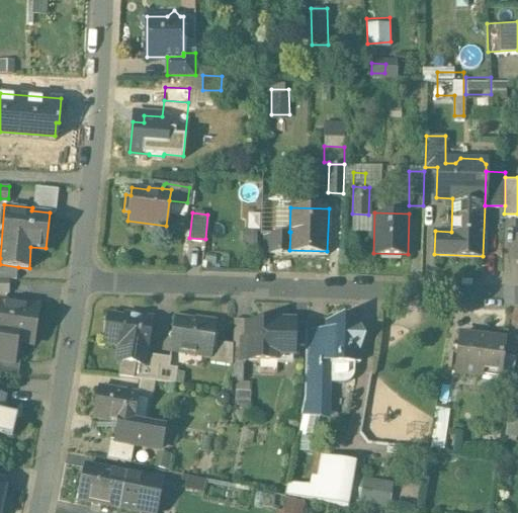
[(289,232),(270,232),(269,250),(289,250),(290,232),(289,232)]
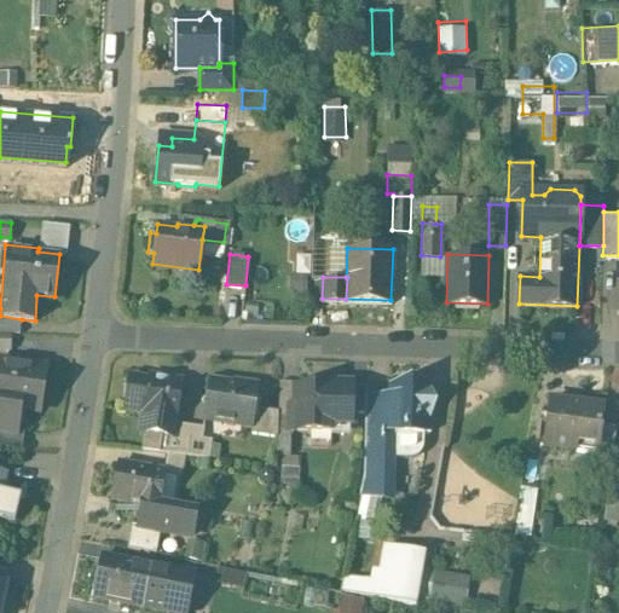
[(0,330),(10,331),(19,331),(22,319),(0,316),(0,330)]
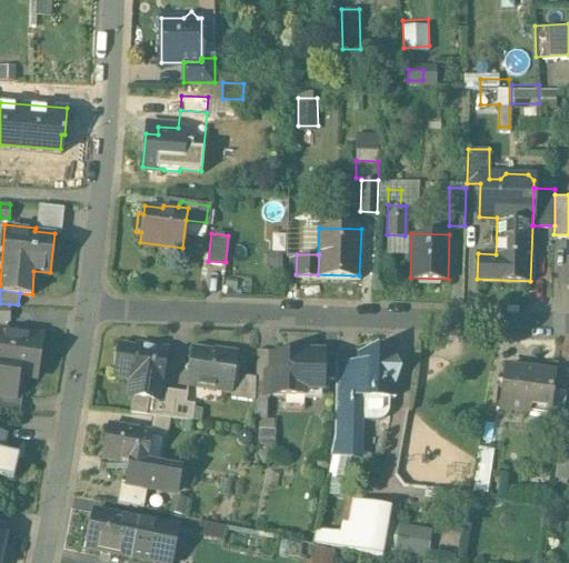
[(9,304),(0,303),(0,318),(9,319),(9,304)]
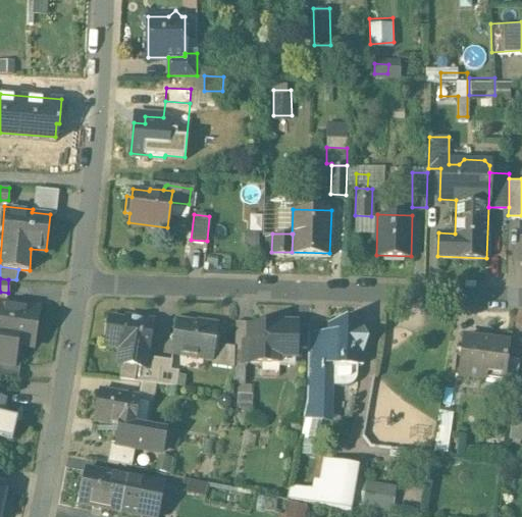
[(28,305),(5,301),(5,306),(0,305),(0,306),(0,340),(16,343),(33,345),(38,311),(27,309),(28,305)]
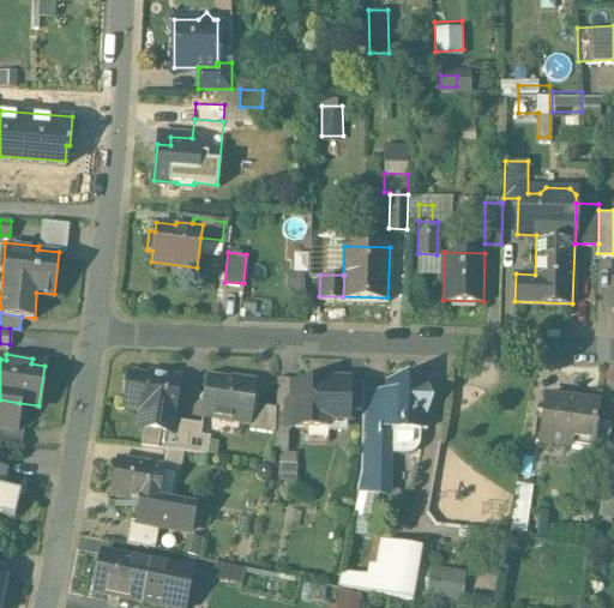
[(155,371),(155,375),(130,372),(125,404),(152,408),(174,410),(179,374),(155,371)]
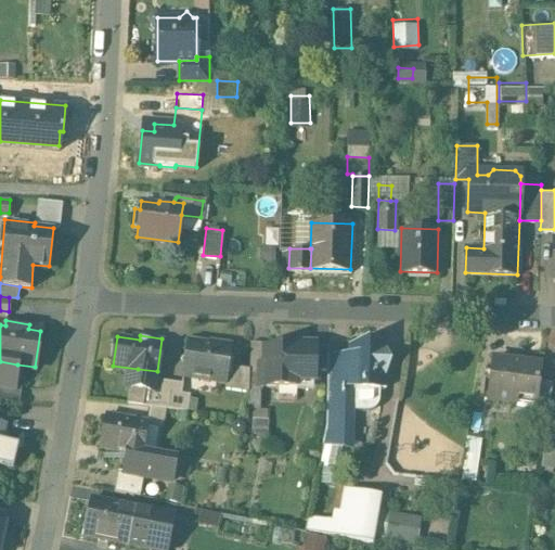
[(231,344),(210,341),(210,343),(188,340),(182,374),(224,381),(226,381),(228,363),(231,344)]
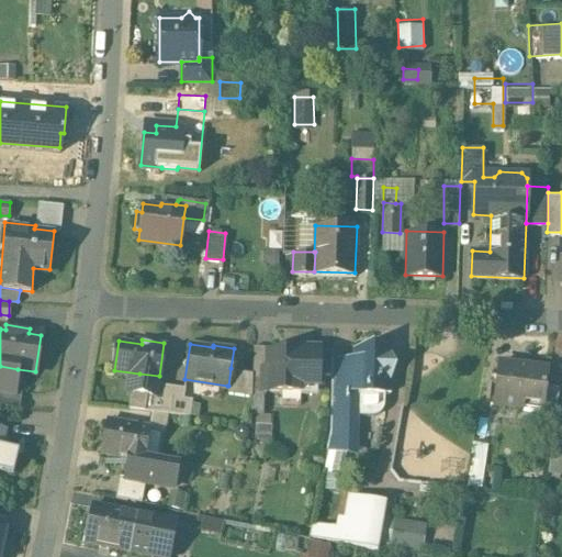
[(269,345),(254,345),(253,371),(253,378),(262,378),(262,367),(267,367),(268,349),(269,349),(269,345)]
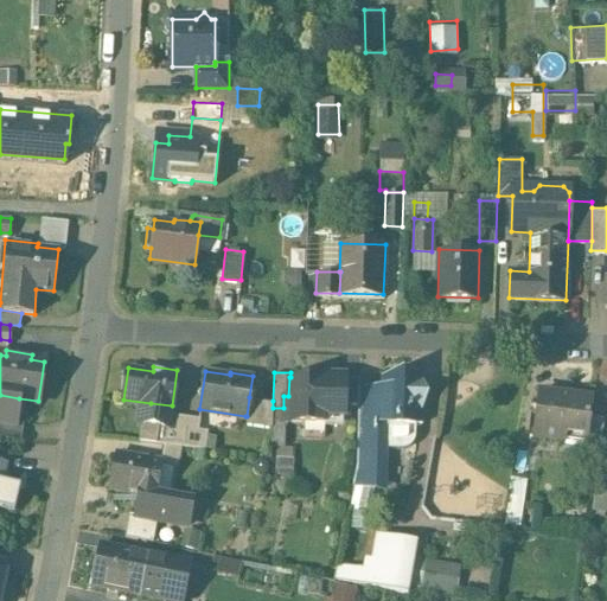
[(345,373),(324,373),(324,377),(326,378),(325,415),(346,415),(346,402),(345,375),(345,373)]
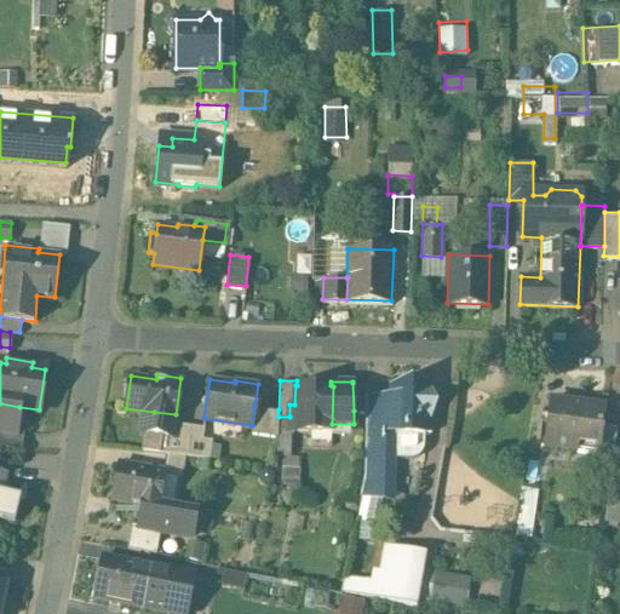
[(367,384),(352,383),(354,411),(366,411),(367,395),(367,384)]
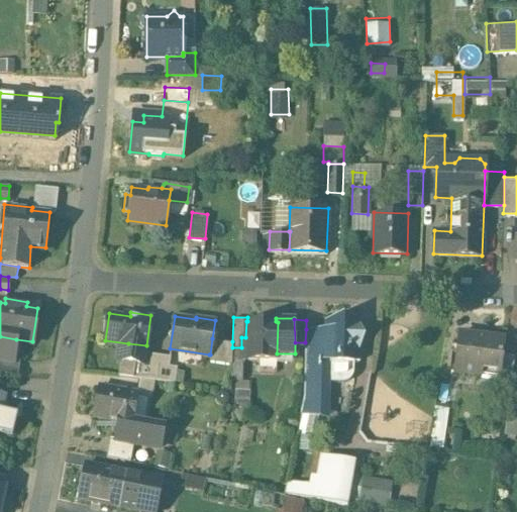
[(359,320),(328,319),(326,330),(306,329),(304,394),(301,411),(323,416),(327,398),(328,381),(343,381),(347,379),(350,377),(352,374),(354,370),(354,359),(358,359),(359,320)]
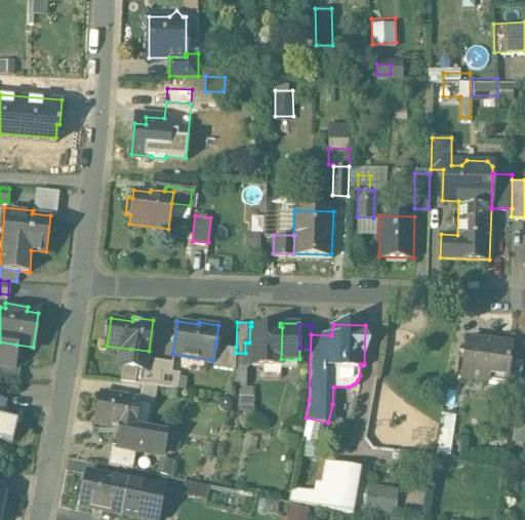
[(251,326),(250,326),(249,343),(245,343),(245,353),(245,363),(246,363),(281,364),(281,359),(282,327),(280,326),(251,326)]
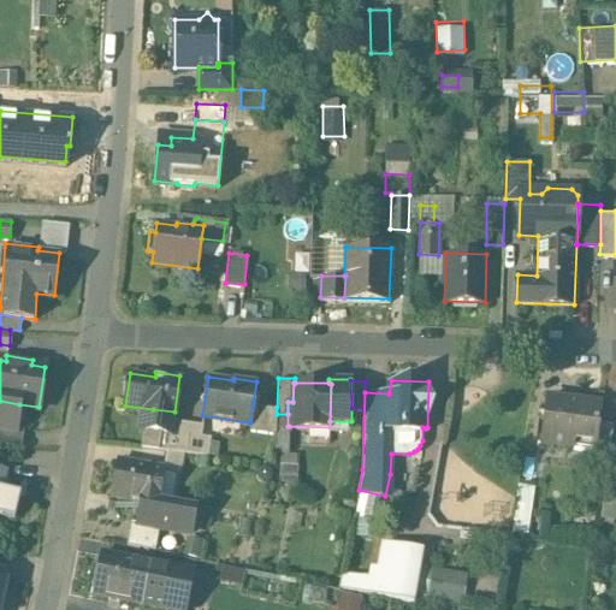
[(602,401),(548,395),(542,440),(596,446),(602,401)]
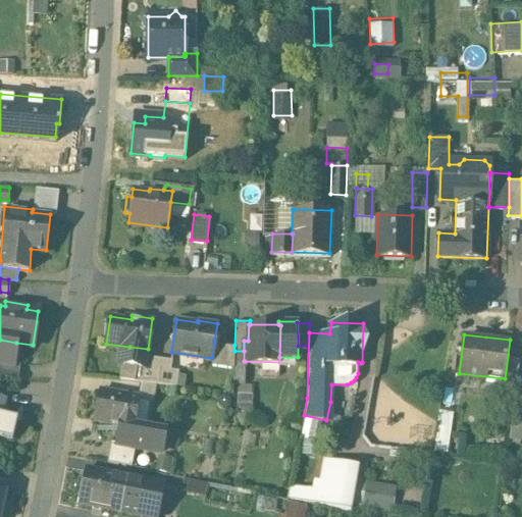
[(0,361),(13,363),(16,343),(0,340),(0,361)]
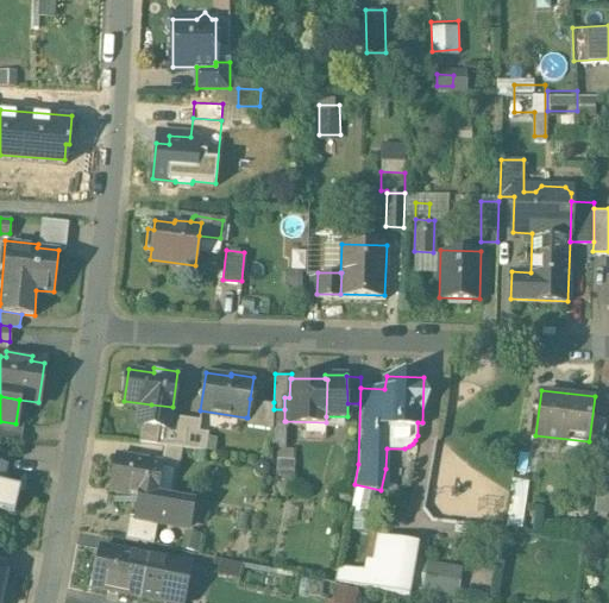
[(274,402),(250,399),(248,418),(246,418),(246,424),(274,427),(274,409),(274,402)]
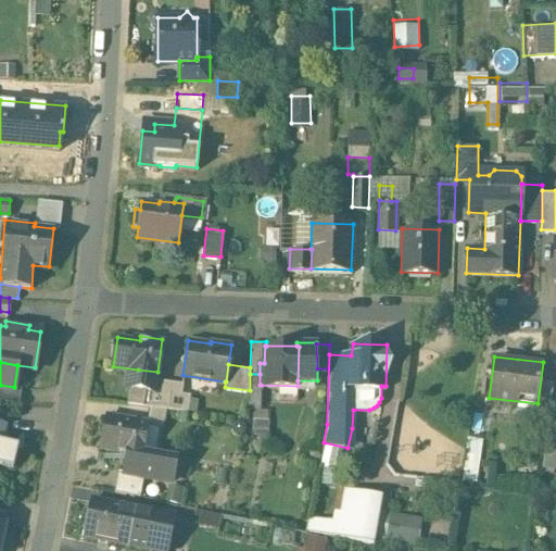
[(135,385),(130,385),(128,402),(141,404),(143,388),(152,388),(154,378),(156,378),(158,372),(138,370),(135,385)]
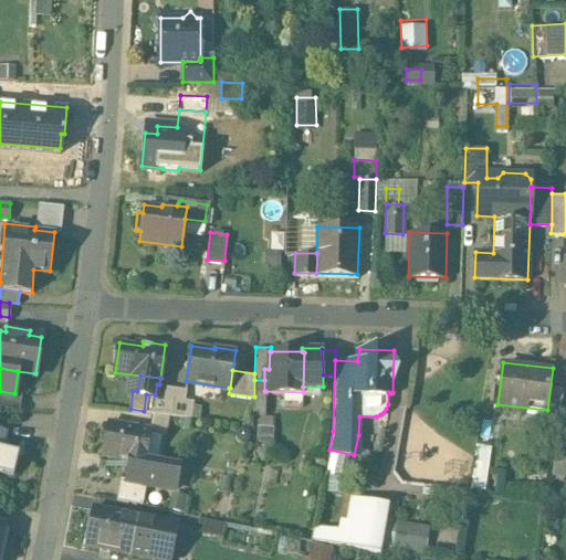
[(264,380),(254,380),(254,397),(253,414),(259,414),(264,414),(265,391),(264,391),(264,380)]
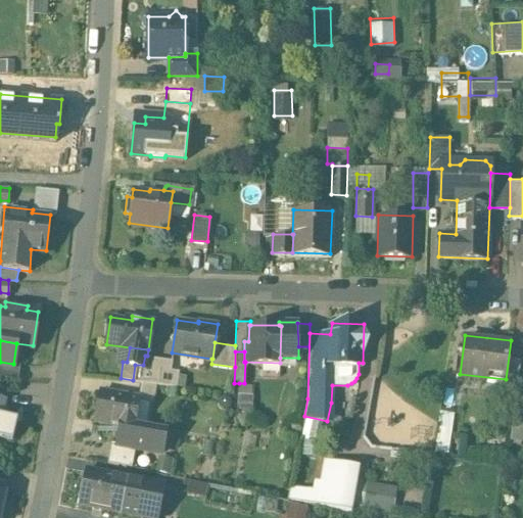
[(147,356),(145,356),(143,365),(135,365),(133,380),(155,382),(159,357),(147,356)]
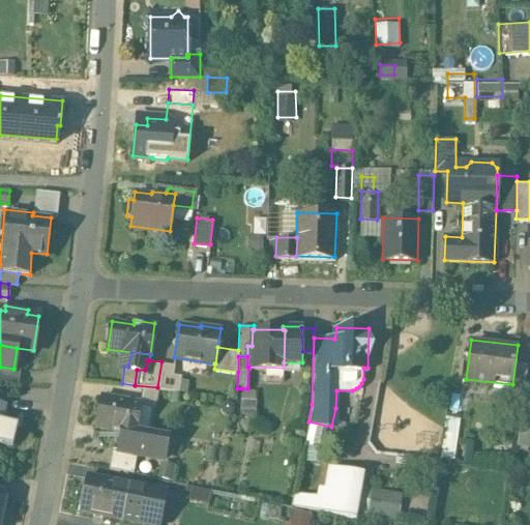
[(175,362),(162,361),(157,387),(179,390),(181,375),(173,373),(175,362)]
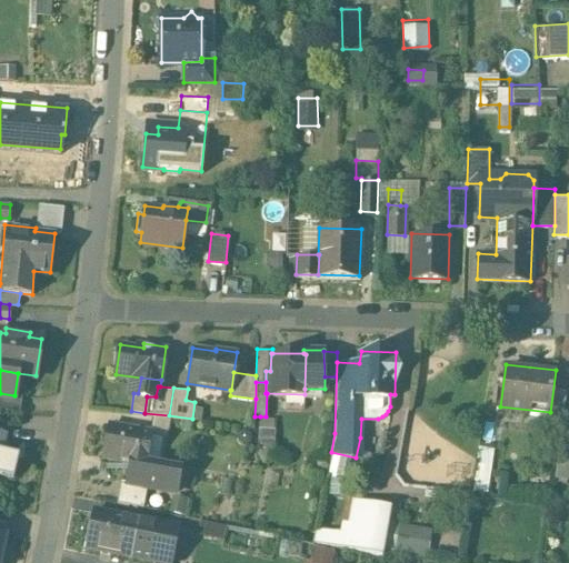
[(266,416),(260,416),(259,442),(276,442),(277,416),(266,416)]
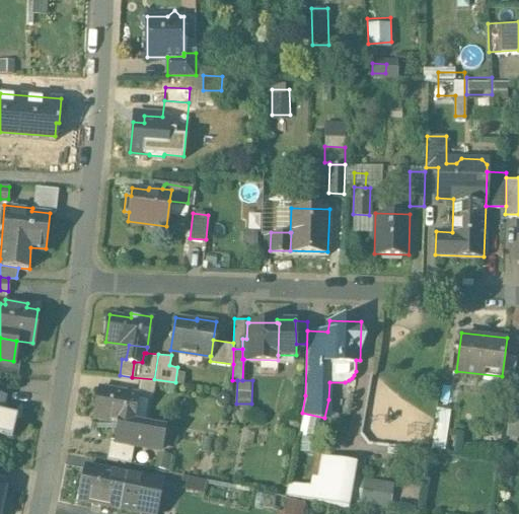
[(518,381),(513,381),(509,414),(518,415),(518,381)]
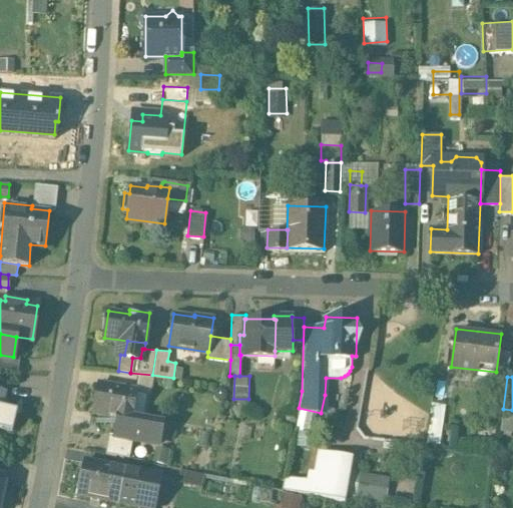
[(137,389),(97,382),(92,411),(119,415),(132,417),(137,389)]
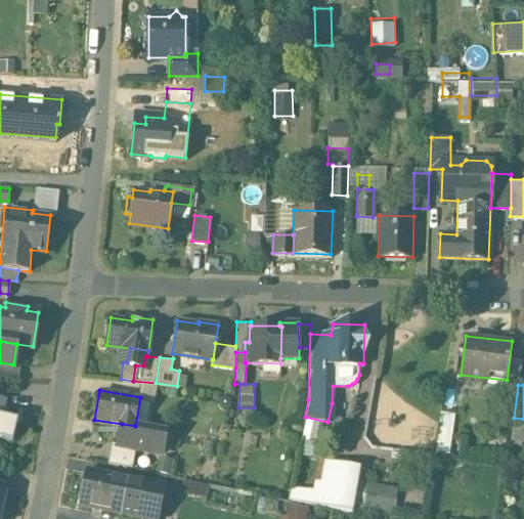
[(450,448),(453,408),(441,407),(438,447),(450,448)]
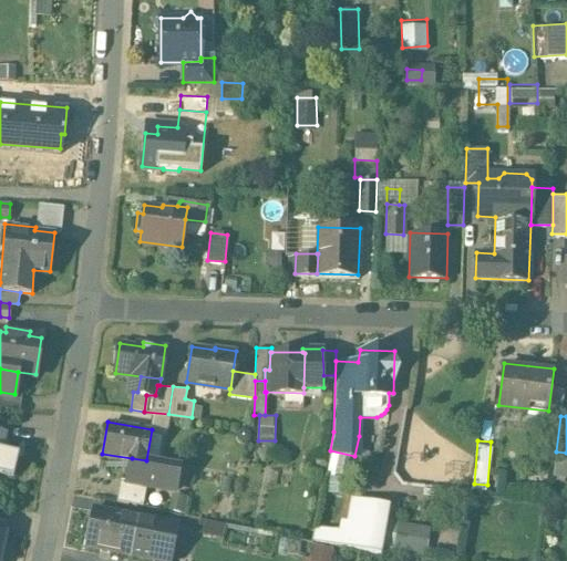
[(146,460),(132,458),(129,478),(129,479),(147,482),(155,484),(156,478),(176,481),(179,464),(156,460),(156,463),(146,460)]
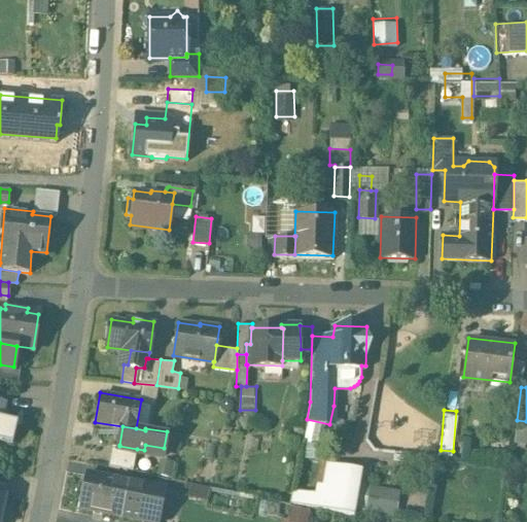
[(137,449),(119,446),(119,445),(112,444),(108,463),(133,468),(137,449)]
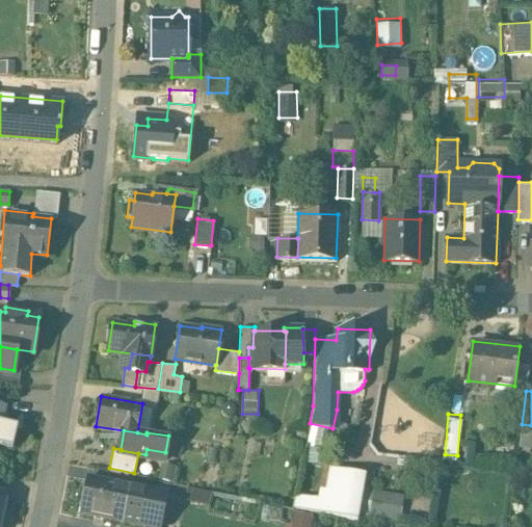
[(129,484),(86,476),(80,510),(122,519),(129,484)]
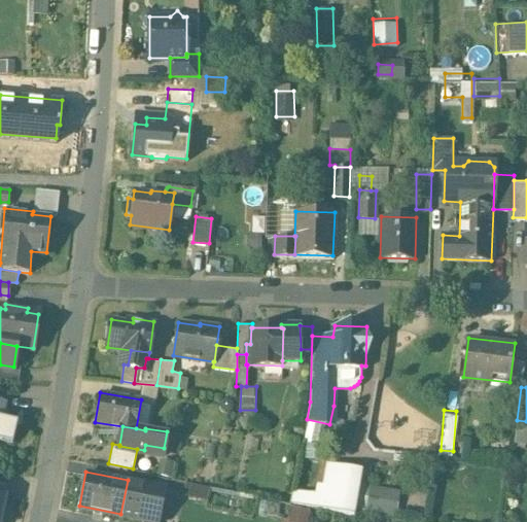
[(358,481),(327,474),(322,497),(307,494),(305,501),(351,513),(358,481)]
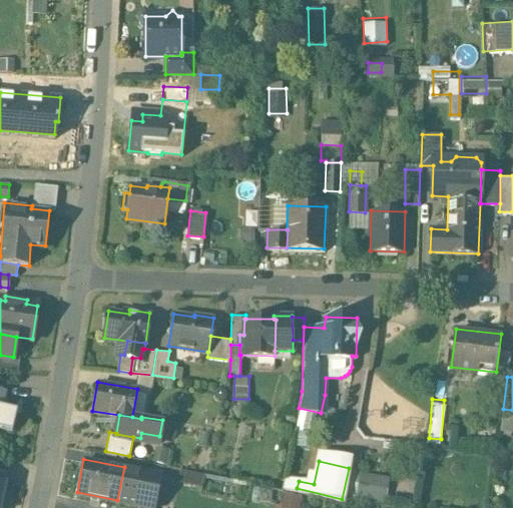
[(159,474),(124,467),(117,500),(138,504),(140,498),(147,494),(155,495),(159,474)]
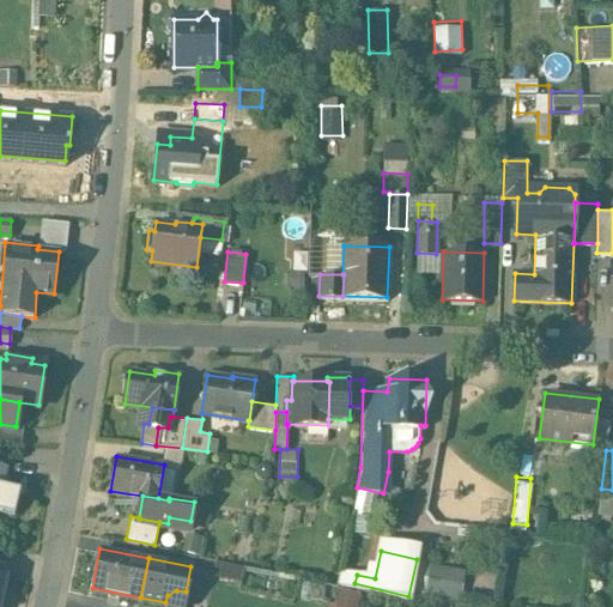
[(335,583),(329,606),(357,606),(360,588),(335,583)]
